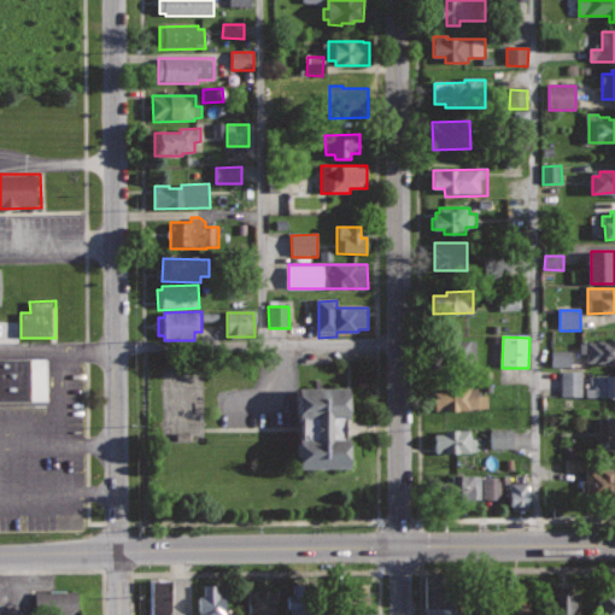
[(614,341),(608,341),(608,343),(581,344),(581,355),(587,355),(589,363),(614,363),(614,341)]
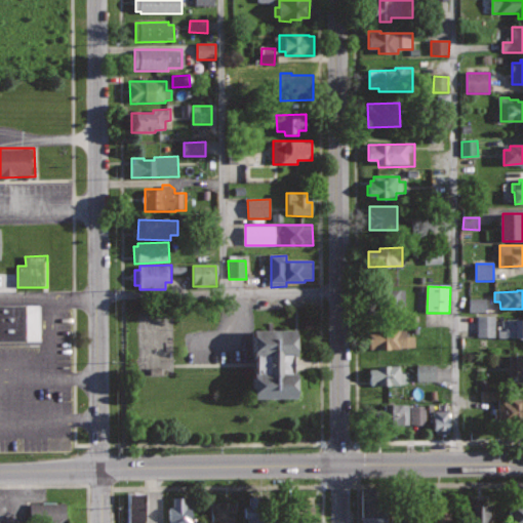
[(405,291),(371,291),(371,312),(406,311),(405,291)]
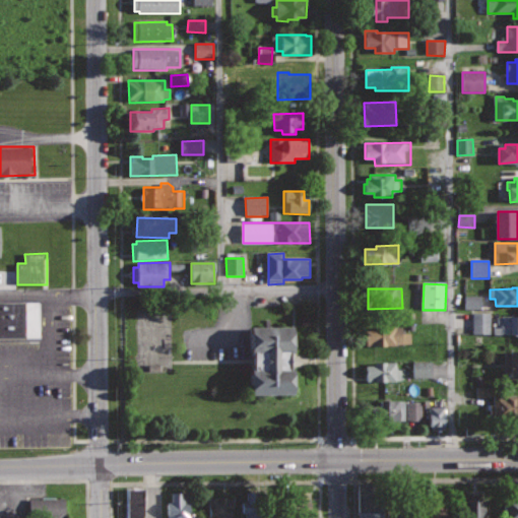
[(465,311),(481,311),(481,298),(465,298),(465,311)]
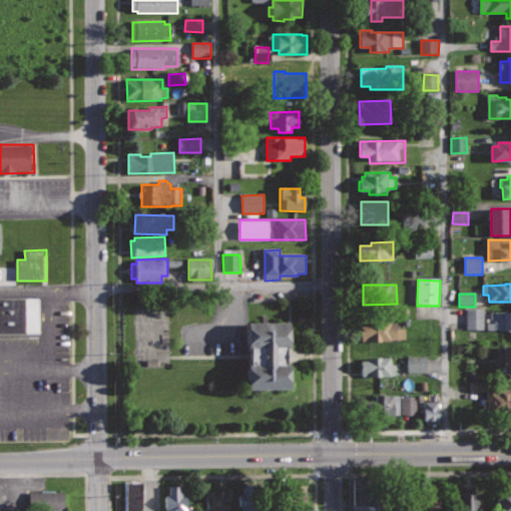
[(40,298),(0,298),(0,337),(41,337),(40,298)]
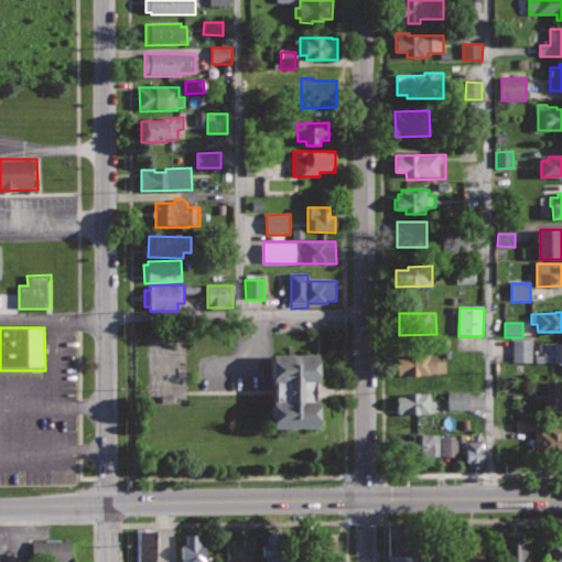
[(514,364),(532,365),(532,342),(514,342),(514,364)]
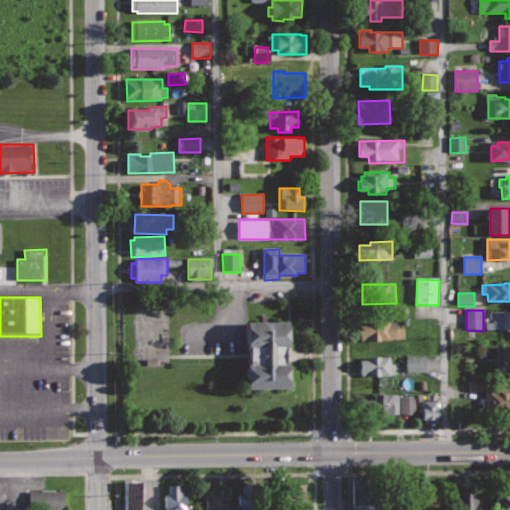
[(509,312),(491,312),(491,323),(486,323),(486,331),(509,330),(509,312)]
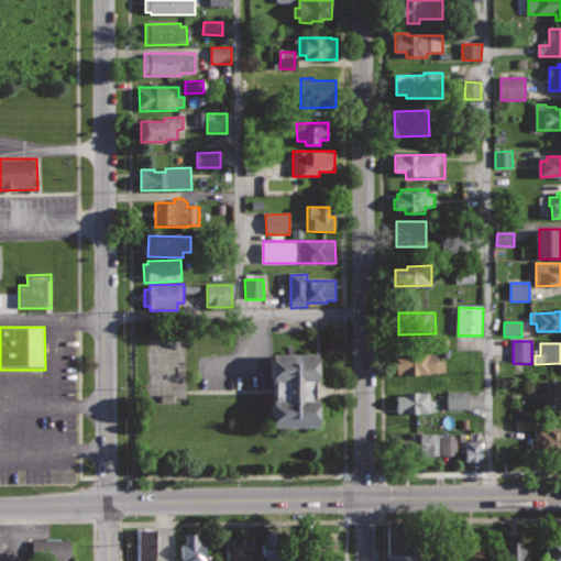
[(319,353),(270,354),(271,383),(274,383),(274,400),(271,400),(271,428),(320,427),(319,353)]
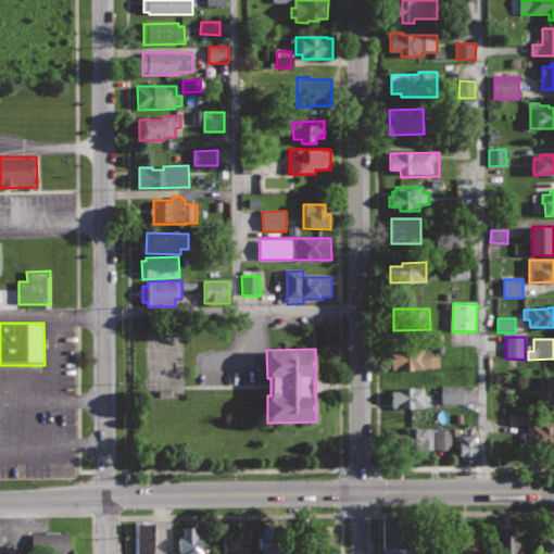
[(431,350),(391,351),(391,370),(431,370),(431,350)]
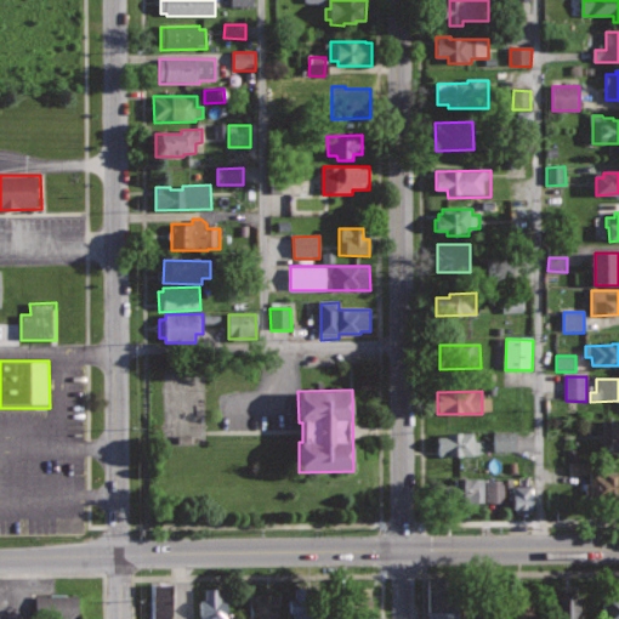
[(618,420),(605,421),(605,455),(618,455),(618,420)]
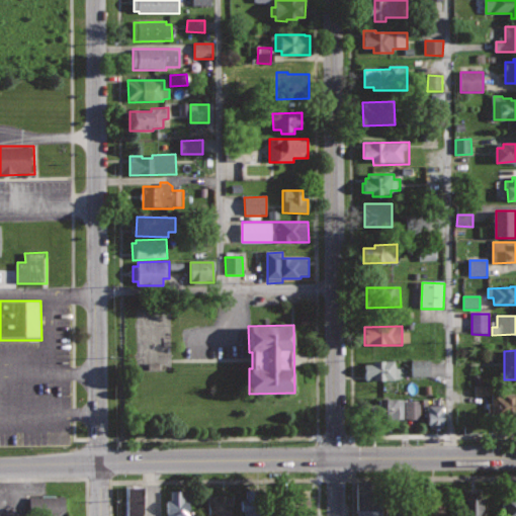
[(397,361),(375,362),(375,365),(365,365),(365,381),(397,380),(397,361)]
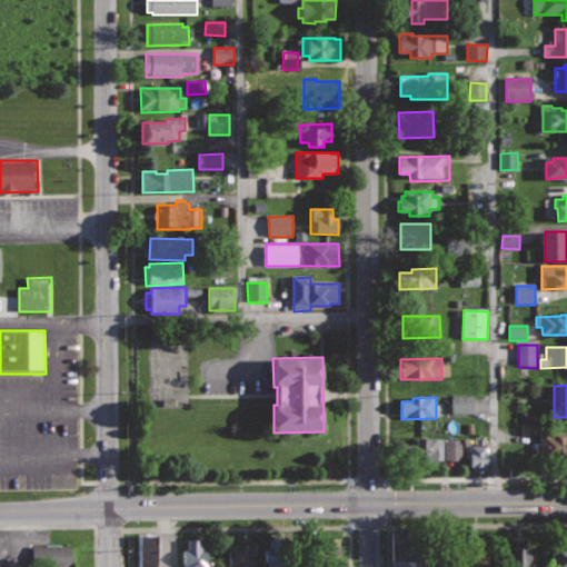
[(474,416),(474,397),(453,397),(453,415),(474,416)]
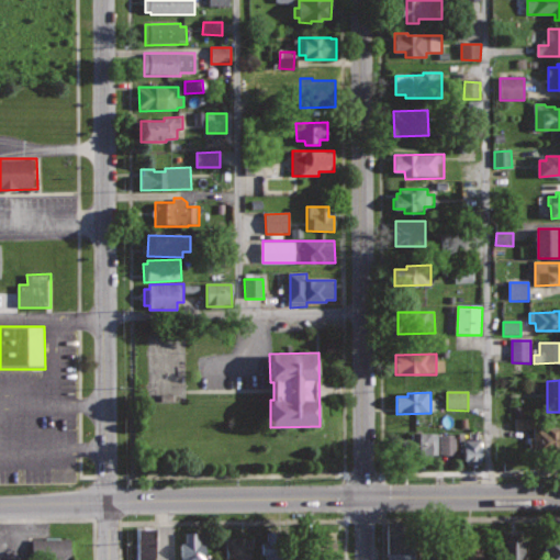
[(516,420),(542,420),(542,428),(559,428),(559,461),(533,462),(533,430),(517,430),(516,420)]
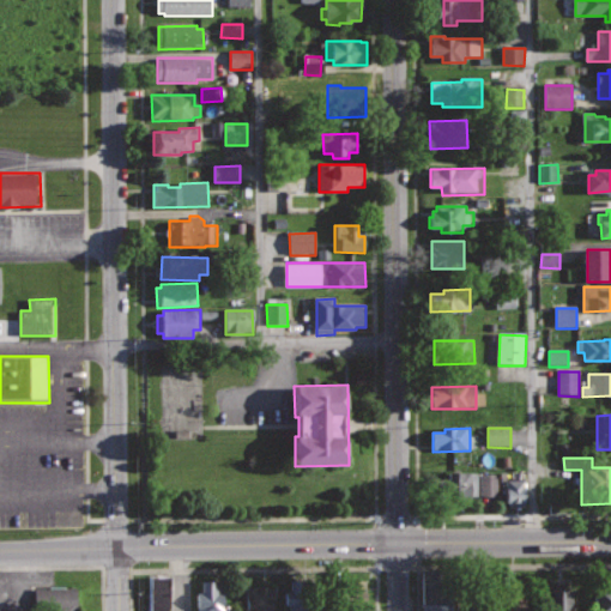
[(479,473),(449,473),(449,481),(441,481),(441,507),(464,507),(464,500),(479,498),(479,473)]
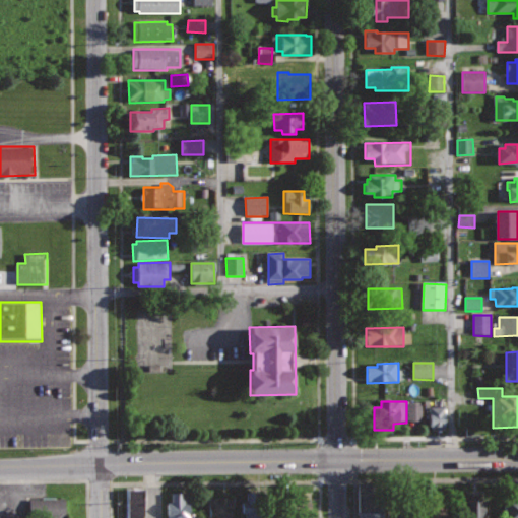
[(423,403),(406,403),(407,423),(423,423),(423,403)]
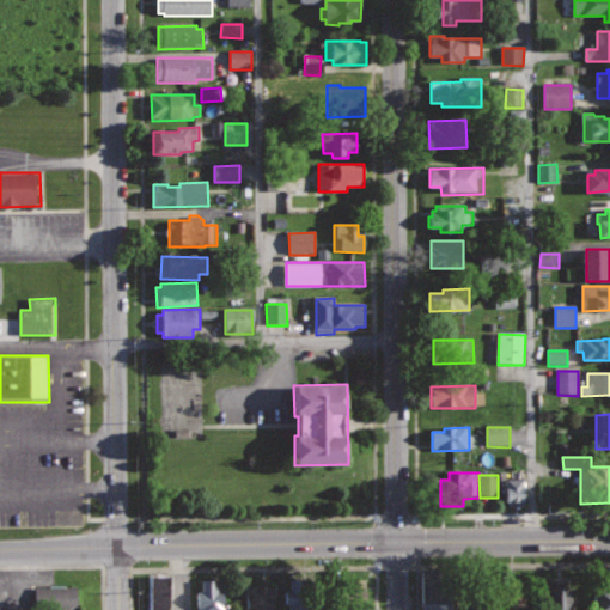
[(524,479),(507,479),(507,504),(511,504),(511,507),(525,507),(524,479)]
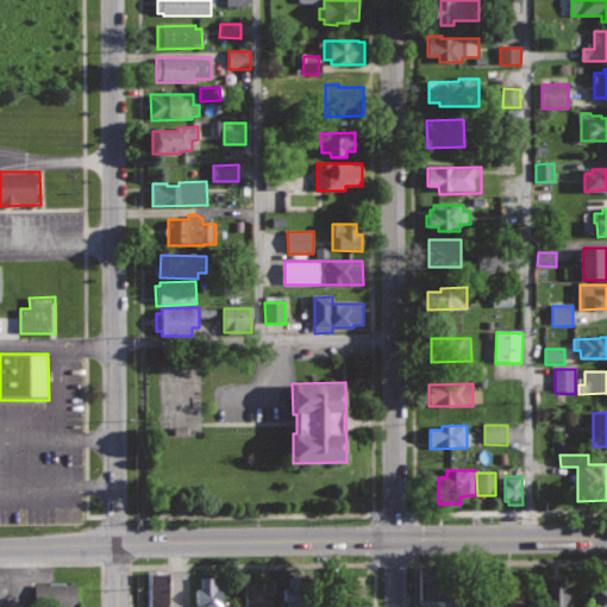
[(451,606),(451,568),(419,569),(419,606),(451,606)]
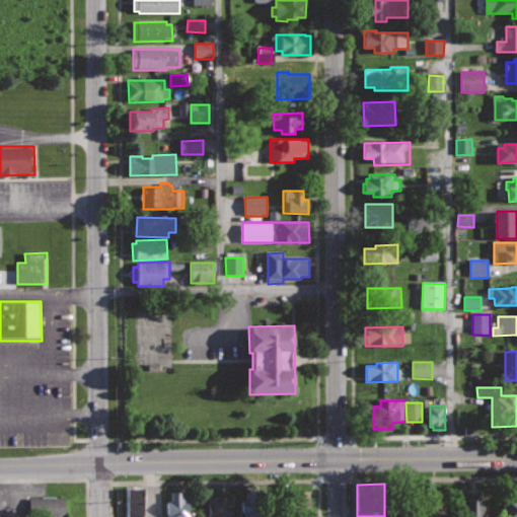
[(146,489),(128,489),(128,516),(144,516),(146,514),(146,489)]
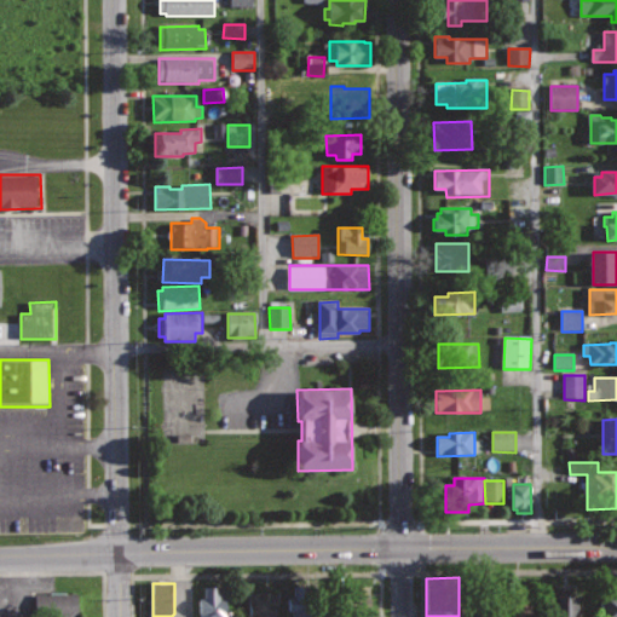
[(310,587),(295,587),(295,599),(288,599),(288,613),(292,613),(292,616),(318,616),(318,598),(310,598),(310,587)]
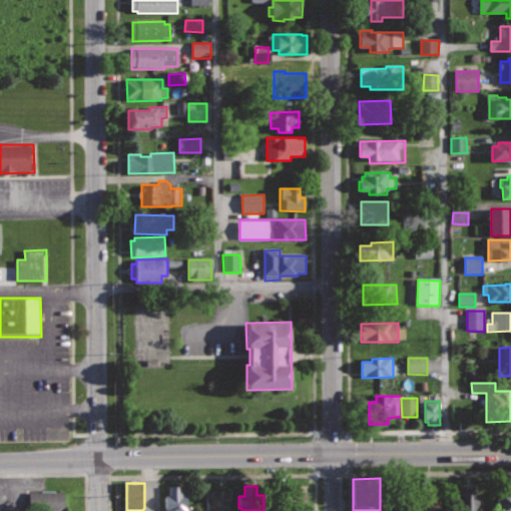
[(191,488),(171,488),(171,497),(166,497),(166,510),(194,510),(194,507),(188,507),(188,499),(191,499),(191,488)]
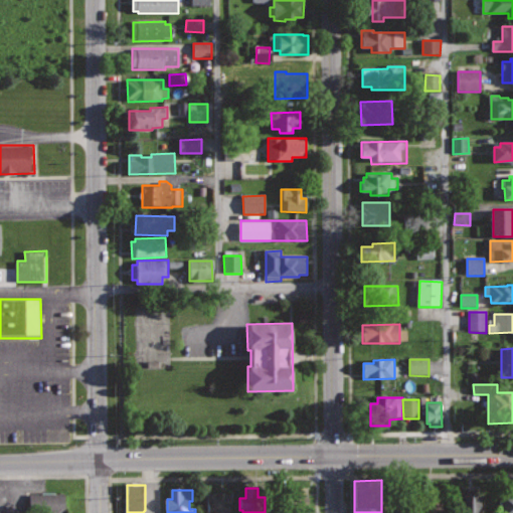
[(65,512),(65,493),(30,494),(30,512),(65,512)]
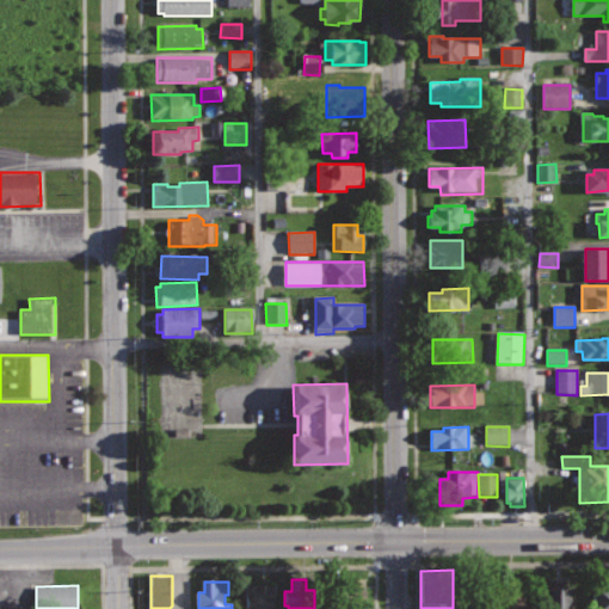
[(277,585),(256,585),(256,588),(247,588),(247,608),(250,608),(272,608),(272,598),(277,598),(277,585)]
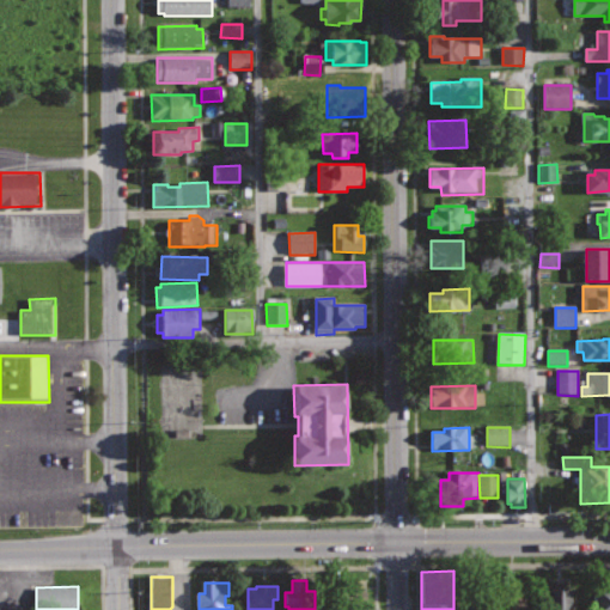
[(525,609),(525,587),(500,587),(500,609),(525,609)]
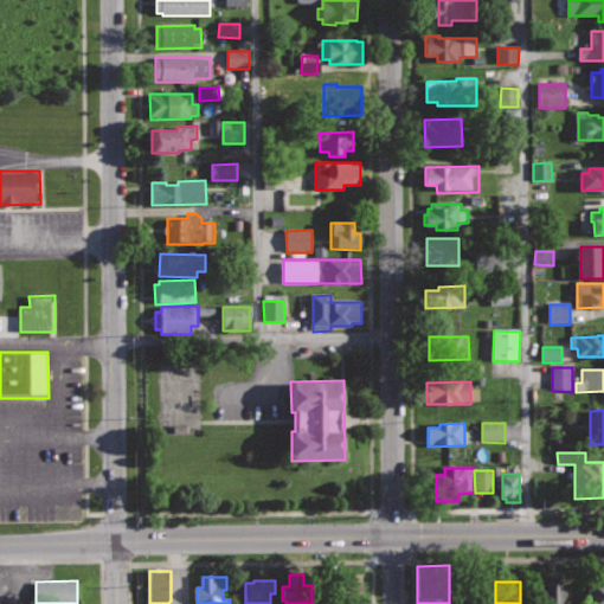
[(603,583),(591,583),(591,603),(603,603),(603,583)]
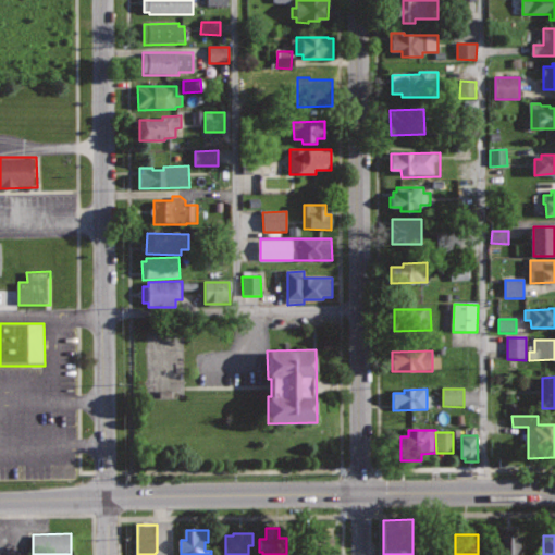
[(520,554),(520,538),(494,539),(494,554),(520,554)]
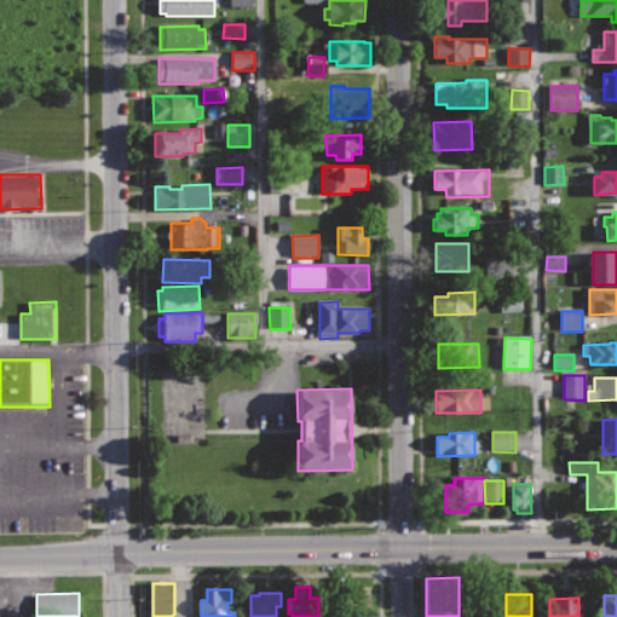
[(468,606),(468,616),(494,616),(494,606),(468,606)]
